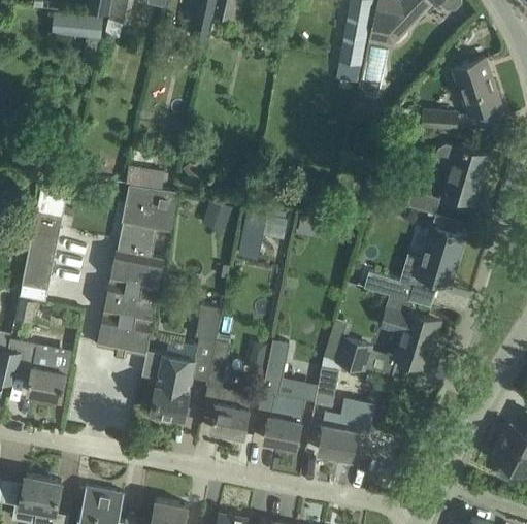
[(107,15),(109,0),(86,0),(85,11),(107,15)]
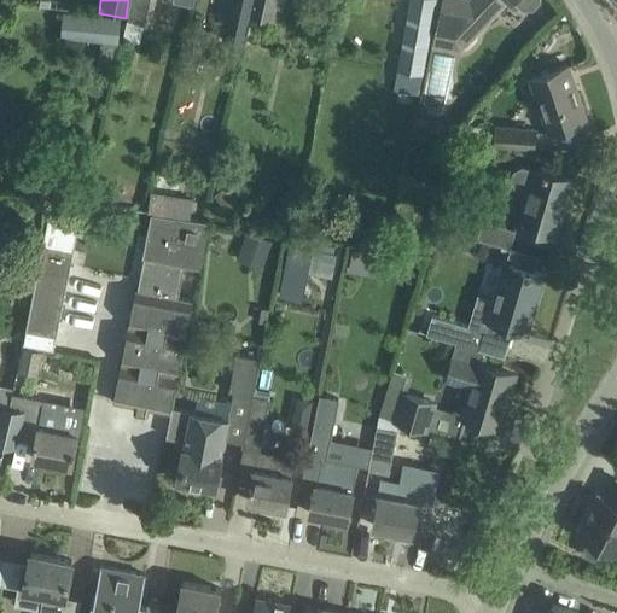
[(129,0),(126,18),(121,39),(134,42),(138,27),(152,31),(159,3),(152,0),(151,0),(129,0)]
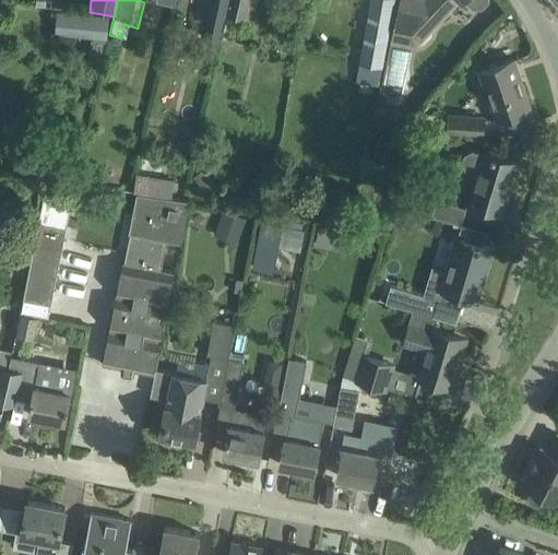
[(228,0),(226,16),(245,21),(249,0),(228,0)]
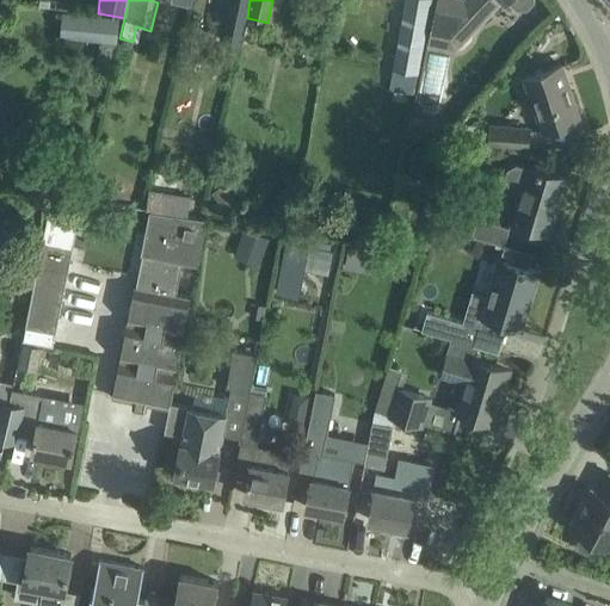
[(417,76),(419,78),(432,0),(429,0),(405,0),(388,93),(413,98),(417,76)]
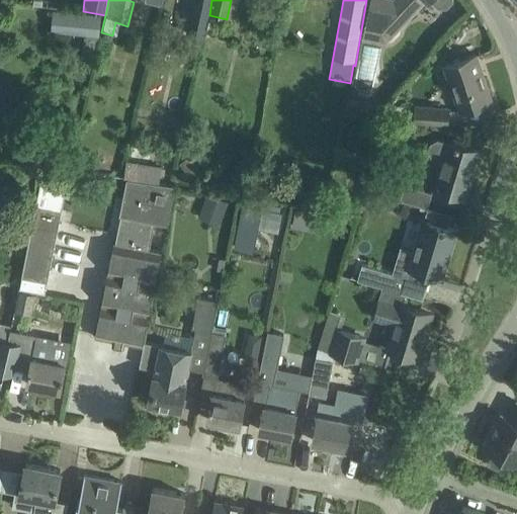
[(426,4),(428,2),(437,11),(446,11),(452,4),(451,0),(396,0),(369,28),(385,43),(424,3),(426,4)]
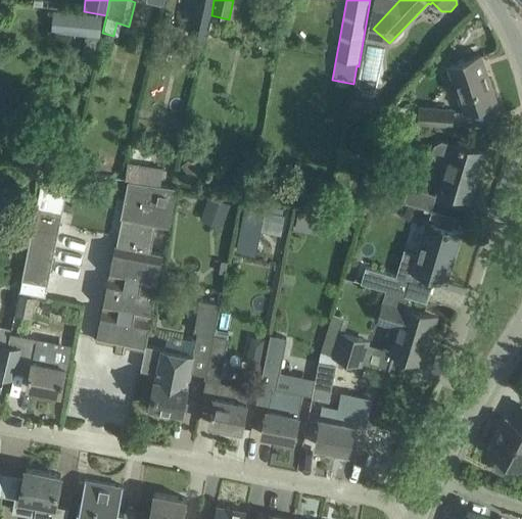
[(84,39),(81,57),(94,59),(98,40),(100,40),(102,18),(52,13),(50,36),(84,39)]
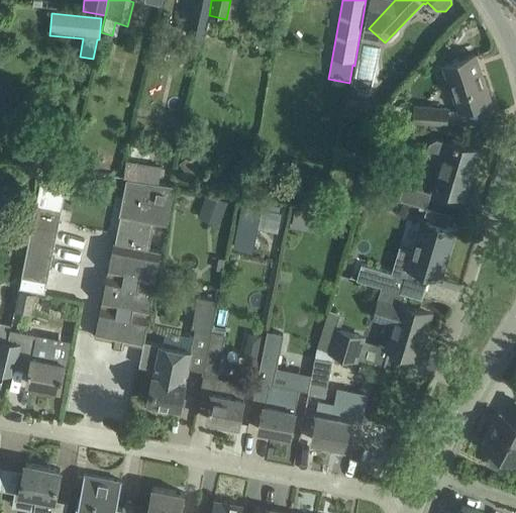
[(366,48),(360,72),(373,75),(378,52),(366,48)]
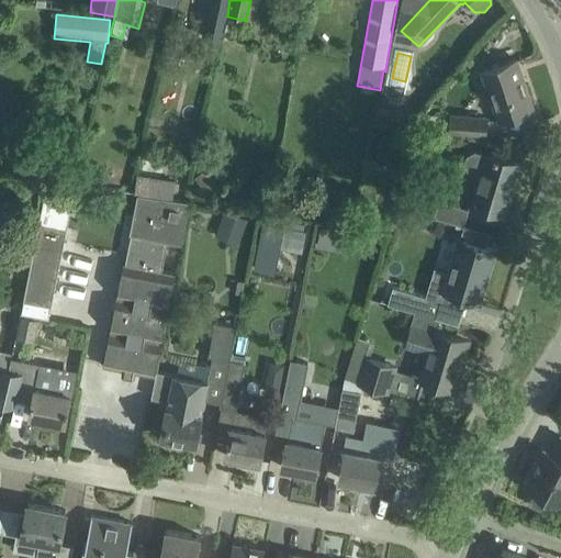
[(498,123),(531,112),(520,78),(518,79),(513,66),(516,65),(515,63),(482,75),(498,123)]
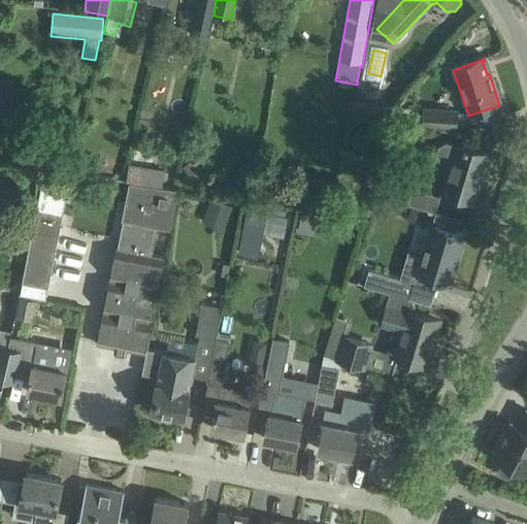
[(399,111),(355,102),(351,121),(395,130),(399,111)]
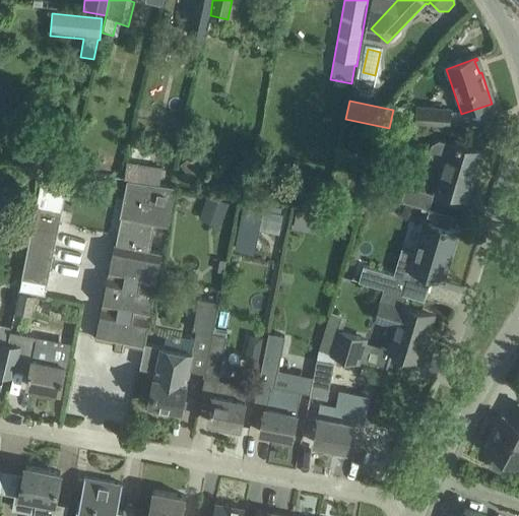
[(449,112),(402,109),(401,123),(448,126),(449,112)]
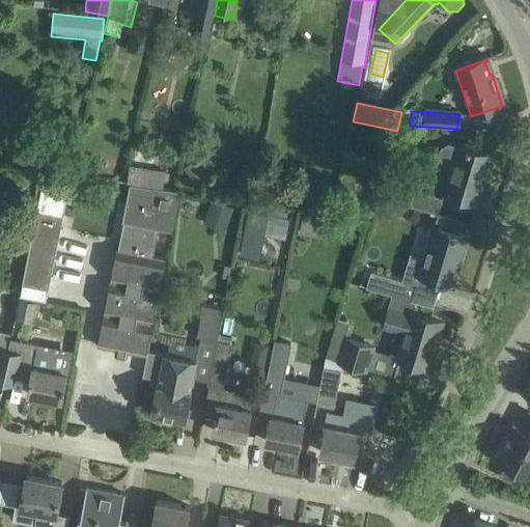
[(470,149),(458,146),(457,148),(448,146),(440,149),(438,158),(442,165),(451,168),(444,195),(477,204),(482,185),(480,184),(487,158),(491,159),(491,158),(469,151),(470,149)]
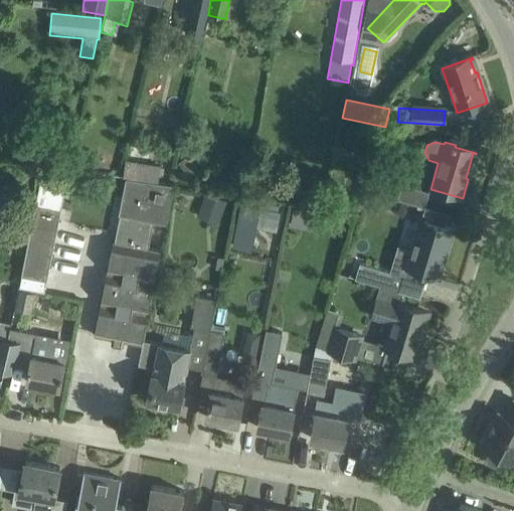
[(199,175),(187,159),(177,166),(188,182),(199,175)]
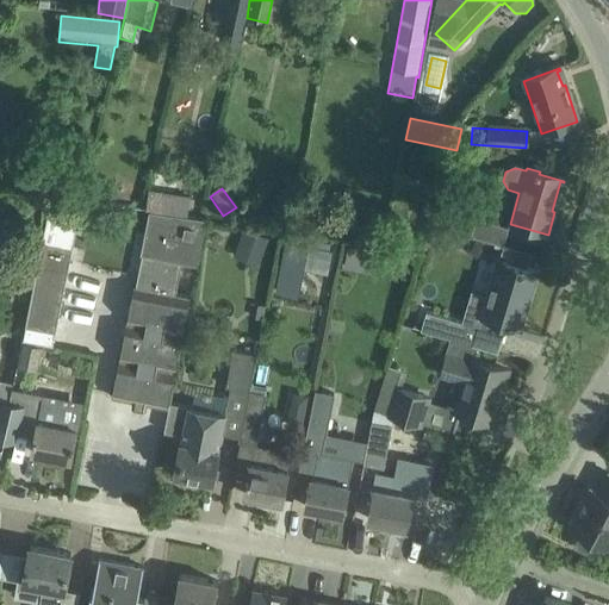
[(162,195),(160,213),(186,217),(188,199),(162,195)]
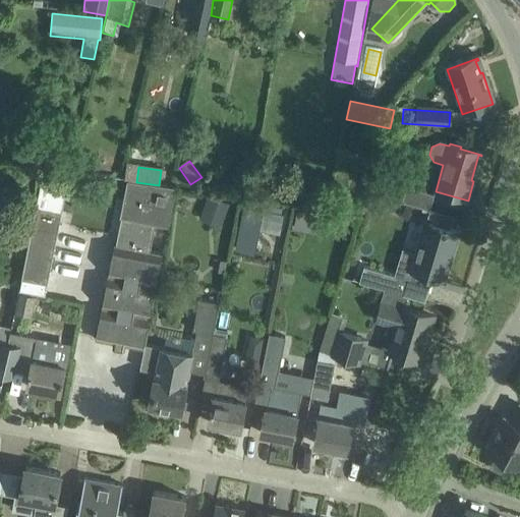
[(69,175),(43,171),(41,181),(67,186),(69,175)]
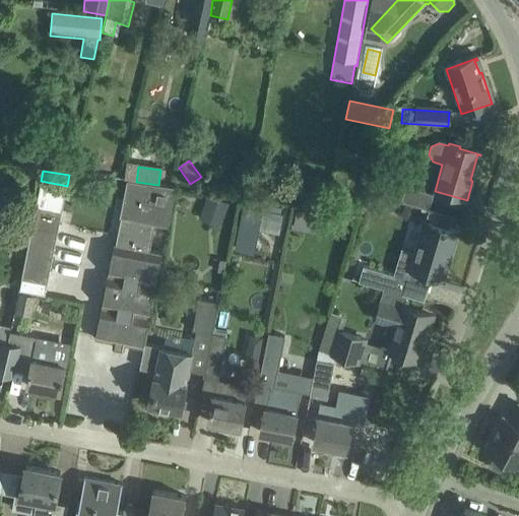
[(114,245),(94,341),(113,345),(112,349),(124,352),(125,347),(142,350),(154,293),(175,188),(127,181),(116,237),(124,238),(122,246),(114,245)]
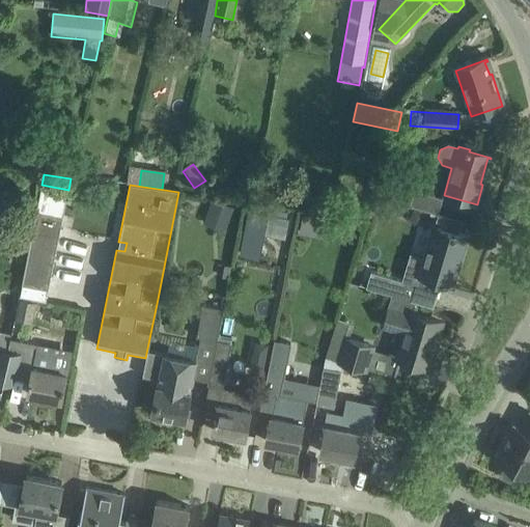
[(442,200),(413,192),(397,187),(393,199),(410,204),(409,207),(438,216),(442,200)]
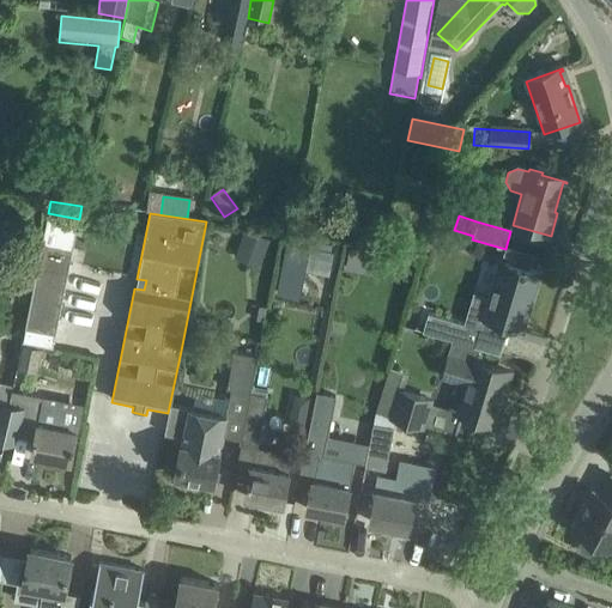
[(259,269),(268,243),(243,233),(234,261),(259,269)]
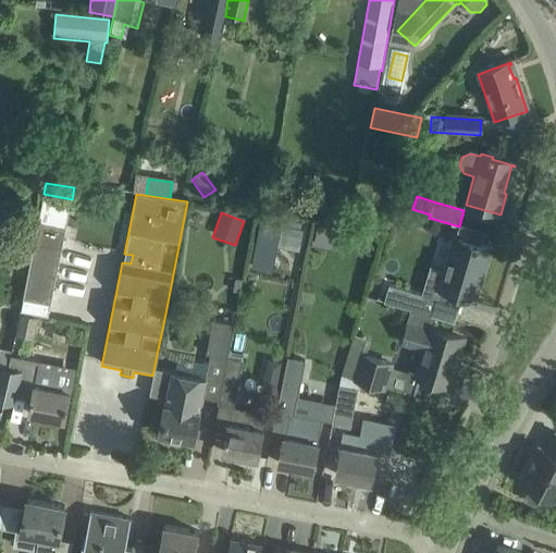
[(260,222),(251,269),(270,272),(275,247),(297,252),(300,230),(260,222)]
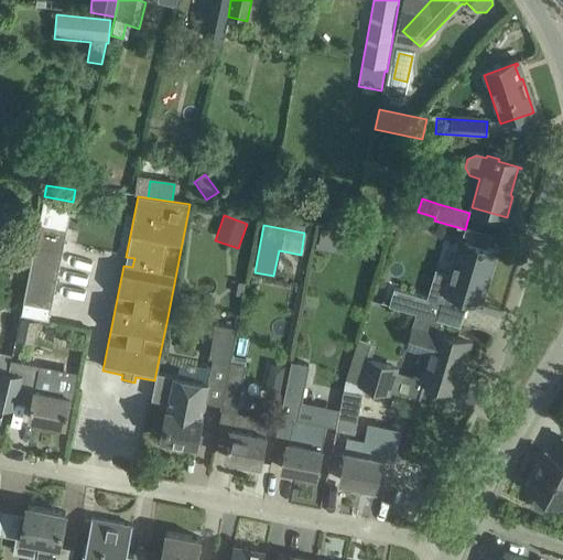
[(38,227),(33,252),(32,252),(25,289),(22,304),(51,311),(66,233),(38,227)]
